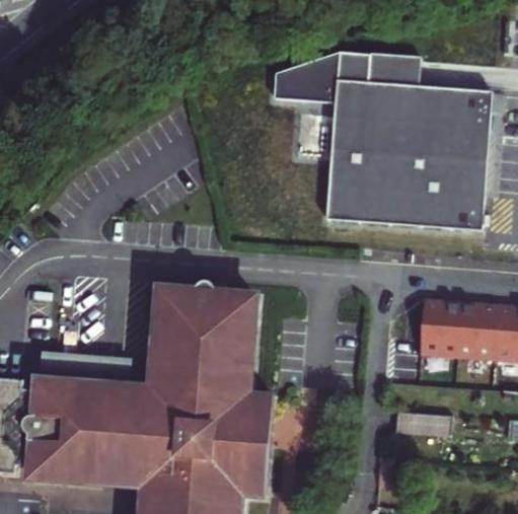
[(276,71),(274,95),(335,100),(325,217),(481,229),(481,224),(484,196),(491,92),(418,87),(398,85),(401,57),(338,52),(276,71)]
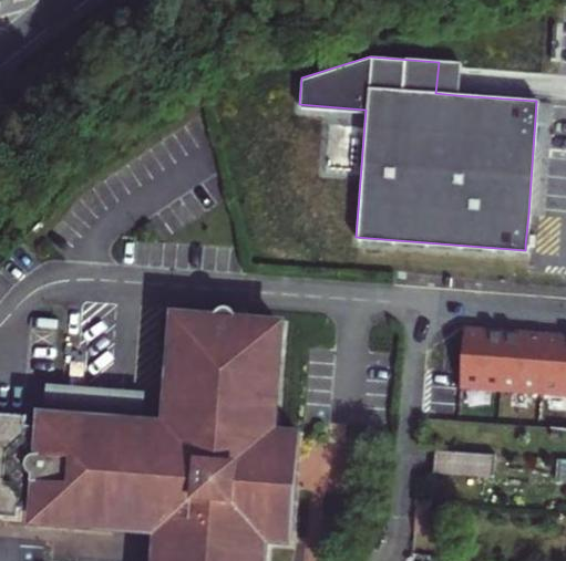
[(459,63),(439,62),(435,93),(456,95),(459,63)]
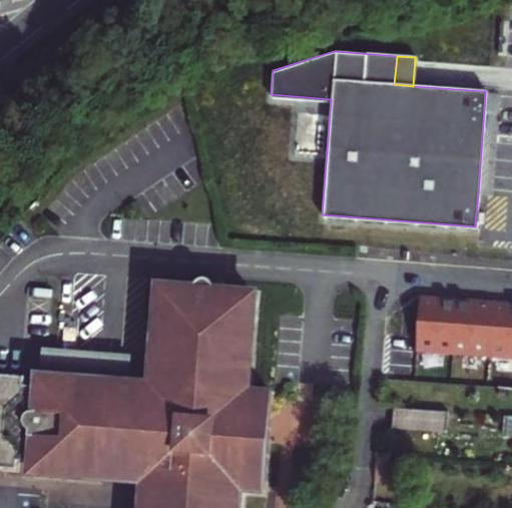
[(497,92),(485,91),(478,193),(490,194),(497,92)]
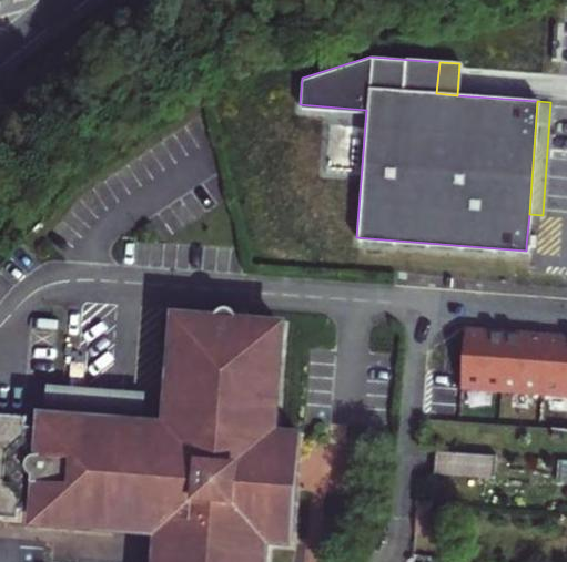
[(279,325),(174,317),(168,427),(166,437),(141,435),(142,426),(42,419),(42,428),(26,427),(27,418),(0,416),(0,520),(20,522),(20,512),(36,513),(36,522),(134,530),(135,520),(161,522),(160,531),(158,561),(262,561),(264,538),(294,541),(297,487),(301,436),(271,435),(279,325)]
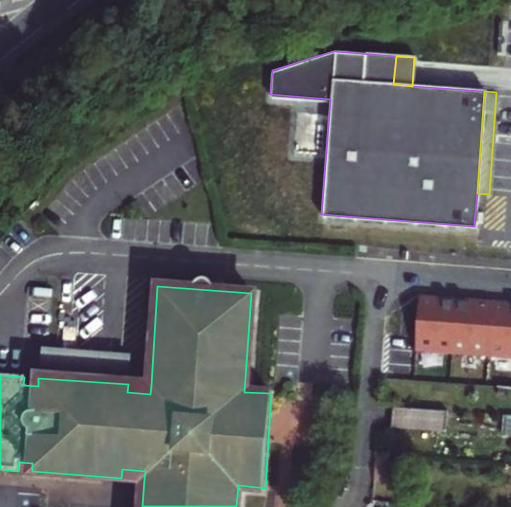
[(416,350),(510,356),(510,300),(507,300),(507,302),(502,302),(478,300),(471,300),(472,297),(441,295),(441,297),(435,297),(420,296),(416,350)]
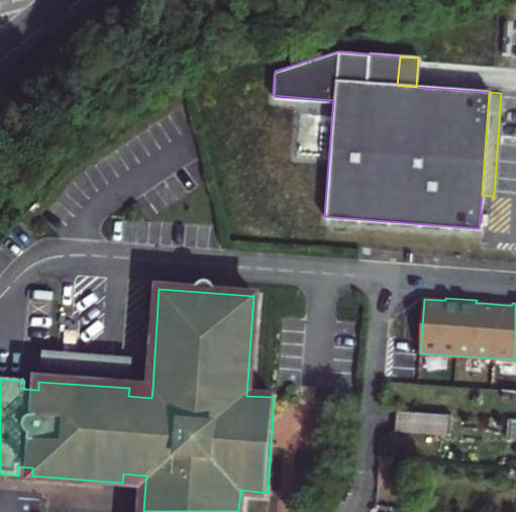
[(39,372),(38,382),(129,388),(131,356),(69,352),(67,375),(39,372)]
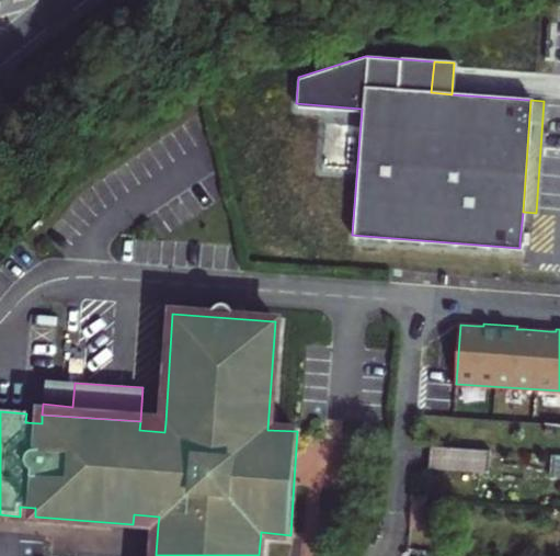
[(140,421),(139,430),(164,432),(166,422),(140,421)]
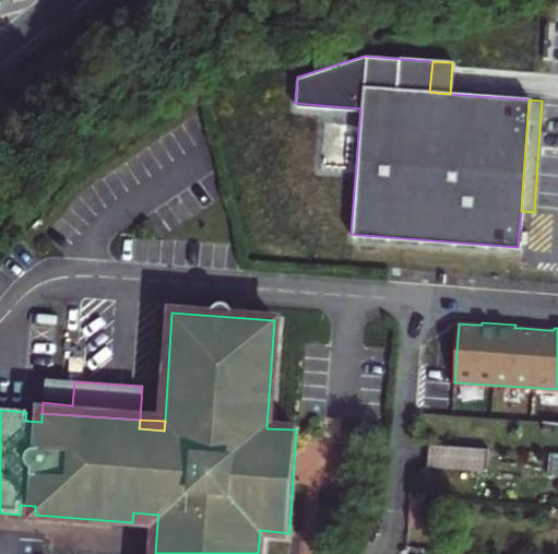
[(487,446),(430,441),(428,463),(486,468),(487,446)]
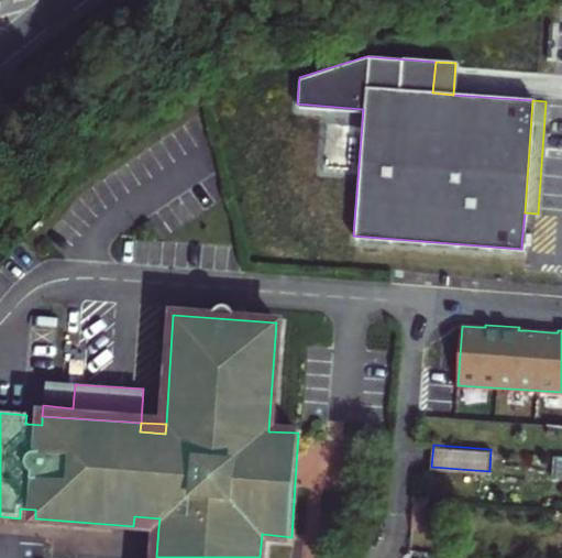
[(428,493),(415,491),(412,523),(425,524),(428,493)]
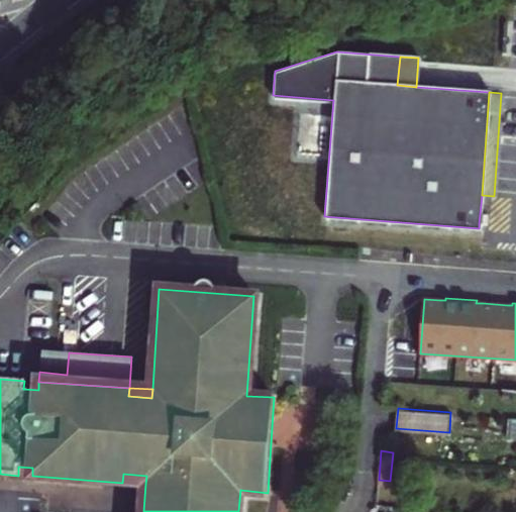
[(123,474),(122,483),(145,484),(146,476),(123,474)]
